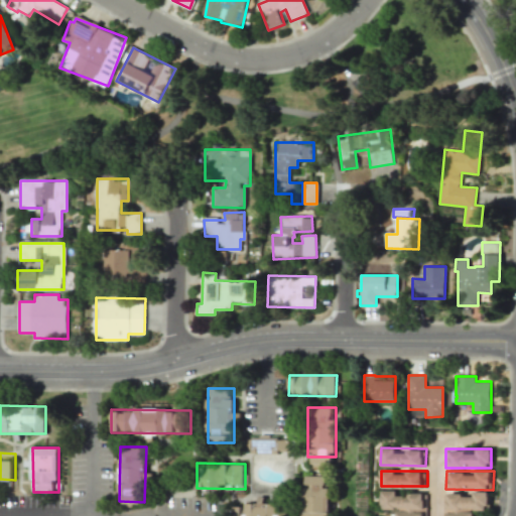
[(302,515),(303,476),(329,476),(329,515),(302,515)]
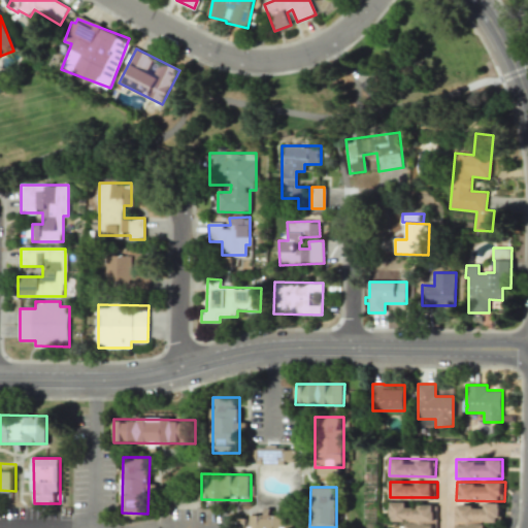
[(392,502),(437,502),(437,521),(392,521),(392,502)]
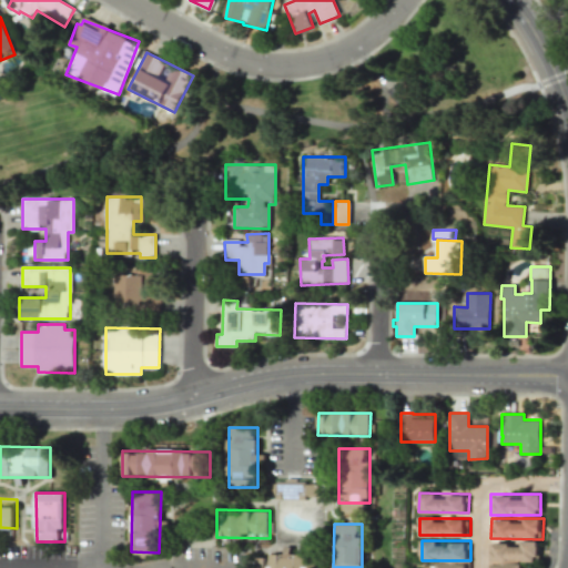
[(488,541),(539,541),(539,560),(488,560),(488,541)]
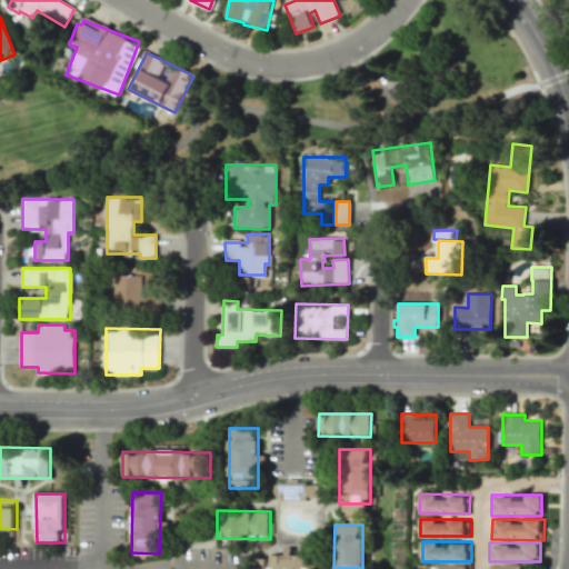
[(259,568),(259,555),(320,557),(319,568),(259,568)]
